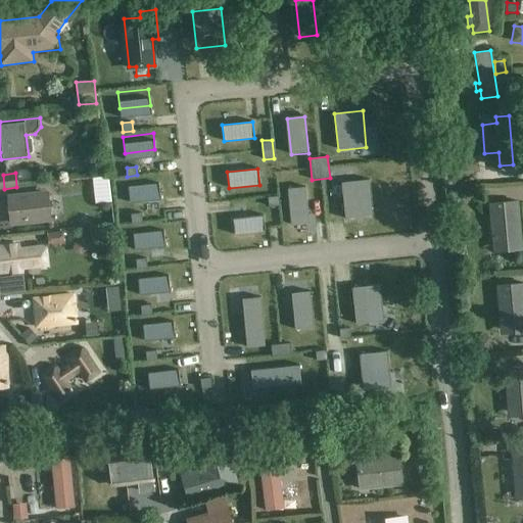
[(344,219),(373,216),(370,179),(341,182),(344,219)]
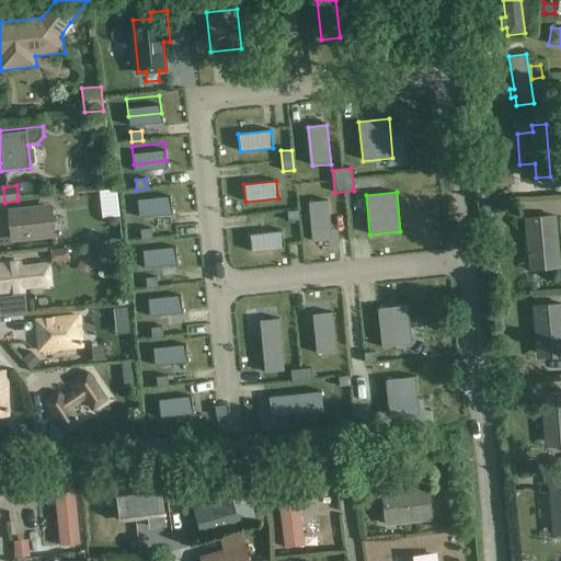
[(170,193),(137,196),(138,214),(171,210),(170,193)]
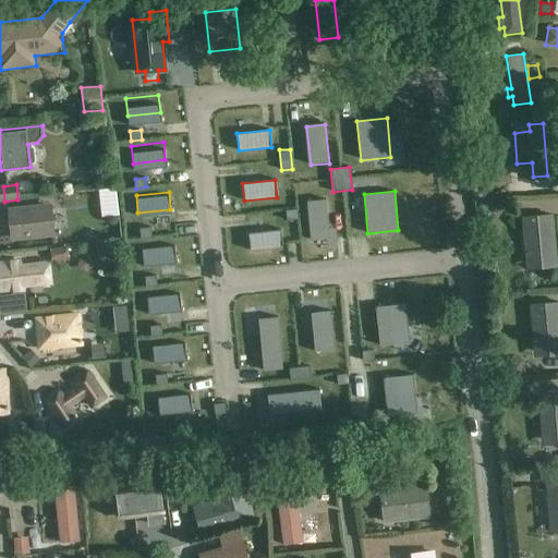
[(306,201),(311,240),(329,238),(325,198),(306,201)]
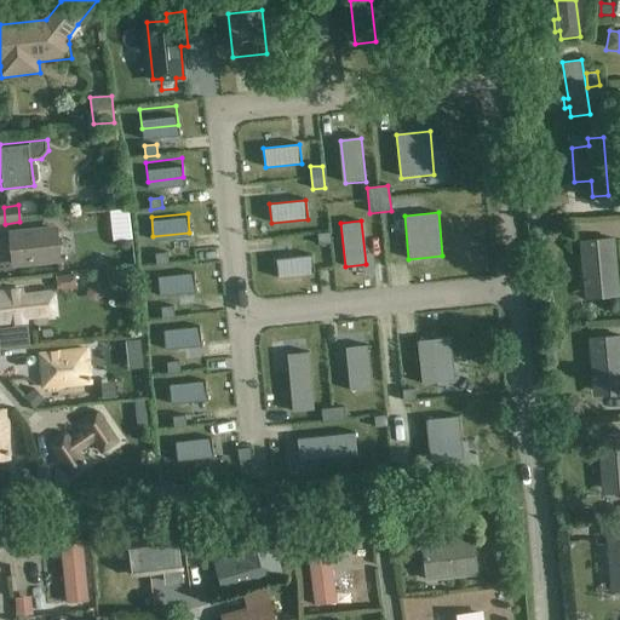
[(56,227),(9,233),(12,265),(59,260),(56,227)]
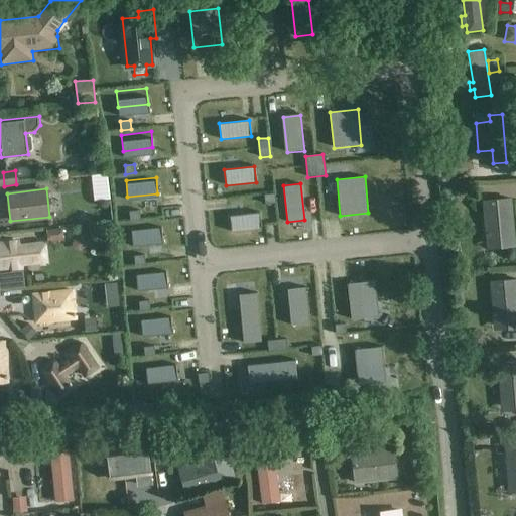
[(265,204),(275,203),(275,194),(264,195),(265,204)]
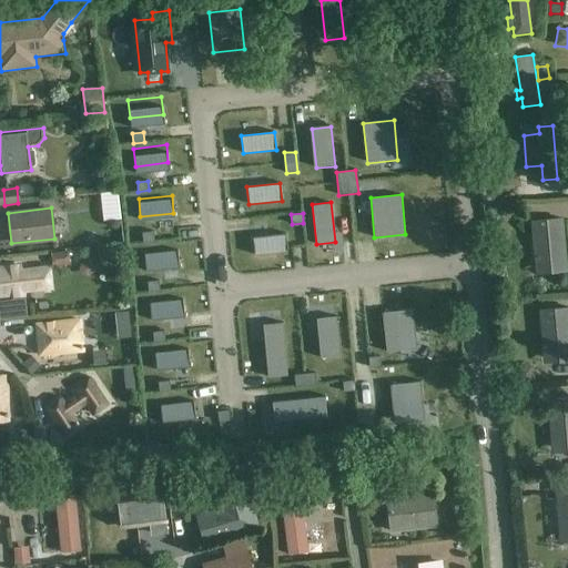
[(547,225),(531,226),(535,257),(549,256),(551,271),(565,270),(560,217),(546,219),(547,225)]
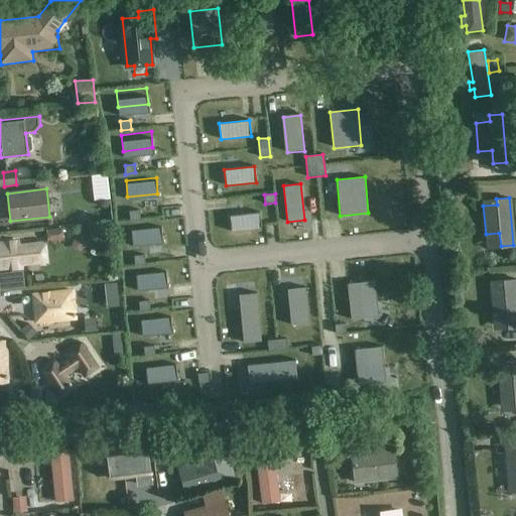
[(129,212),(130,221),(140,220),(139,211),(129,212)]
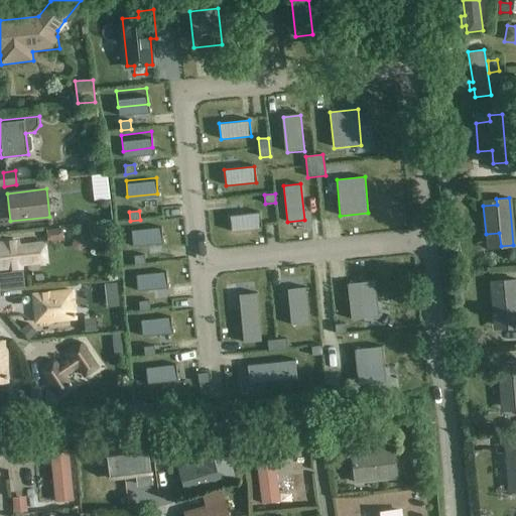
[(231,232),(260,229),(259,213),(229,216),(231,232)]
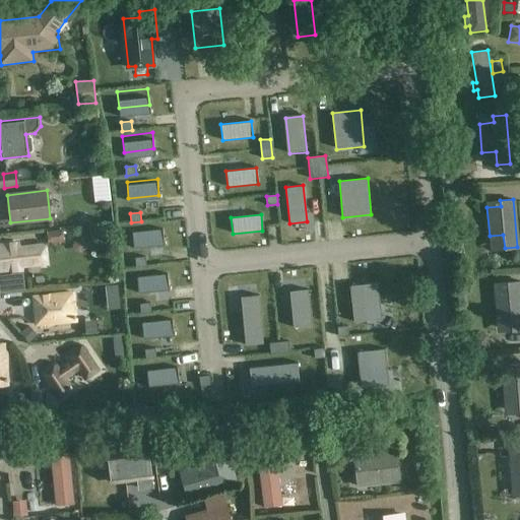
[(161,225),(132,229),(133,245),(164,242),(161,225)]
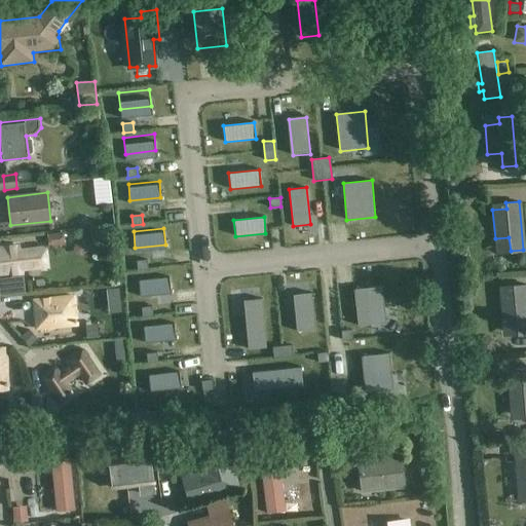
[(65,233),(48,234),(49,248),(66,247),(65,233)]
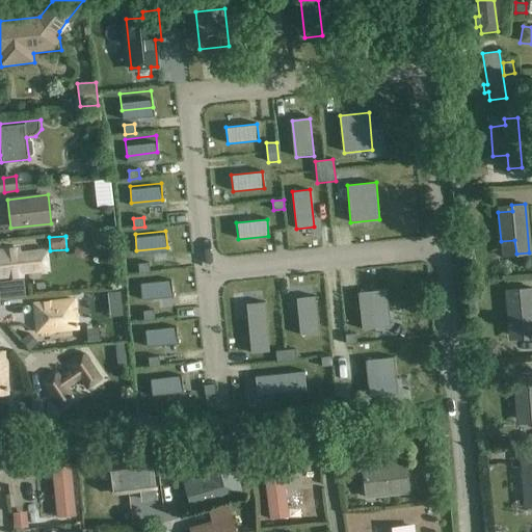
[(9,248),(0,249),(0,278),(12,278),(12,273),(46,270),(44,249),(10,254),(9,248)]
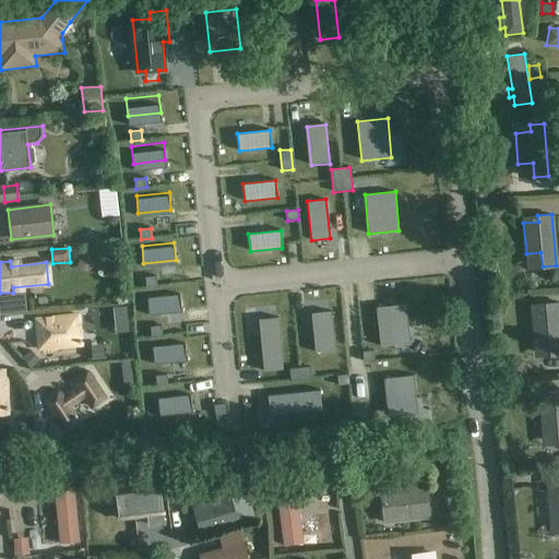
[(145,277),(146,287),(157,286),(156,276),(145,277)]
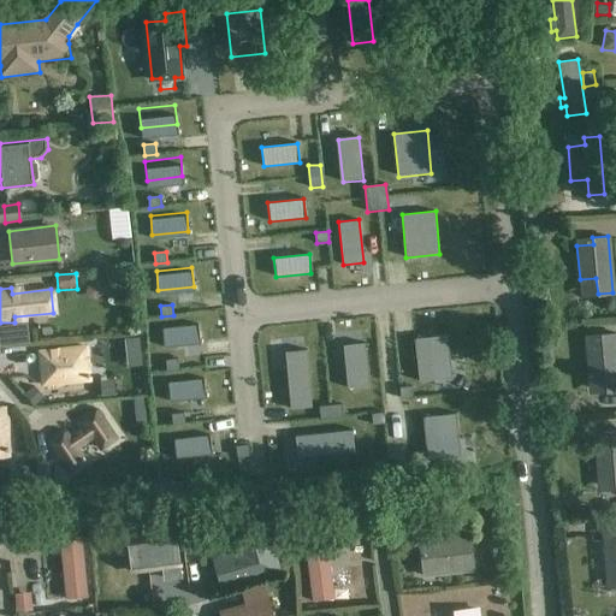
[(197,323),(161,326),(164,345),(200,342),(197,323)]
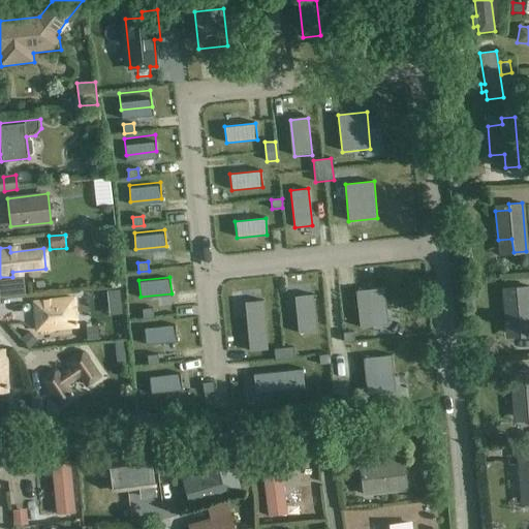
[(517,292),(503,293),(505,323),(520,322),(521,335),(528,334),(528,285),(517,287),(517,292)]
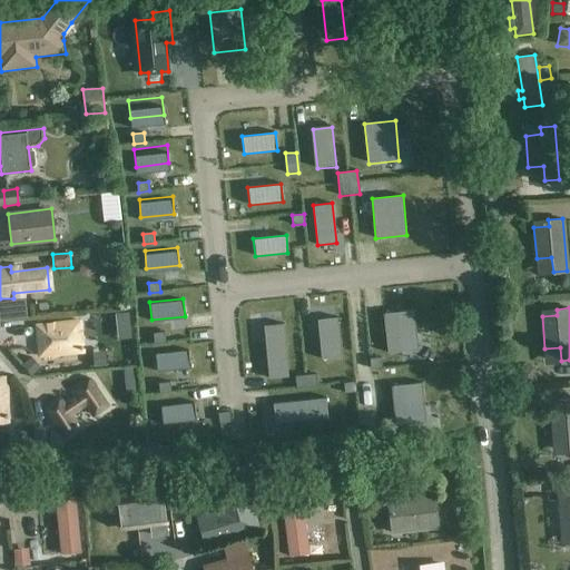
[(387,354),(419,351),(414,311),(384,314),(387,354)]
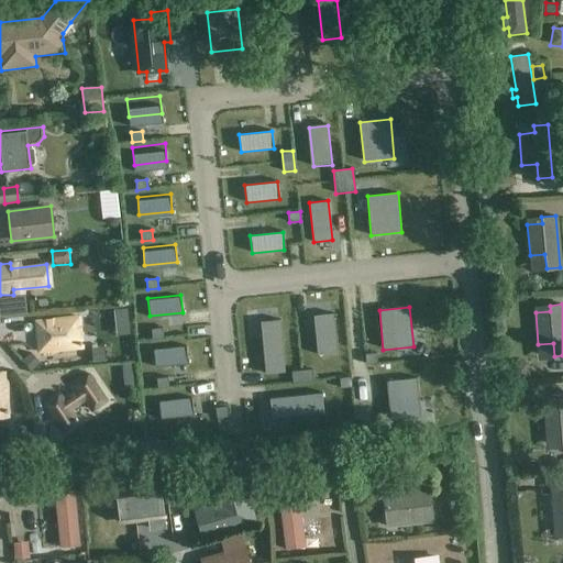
[(114,310),(116,320),(129,319),(128,308),(114,310)]
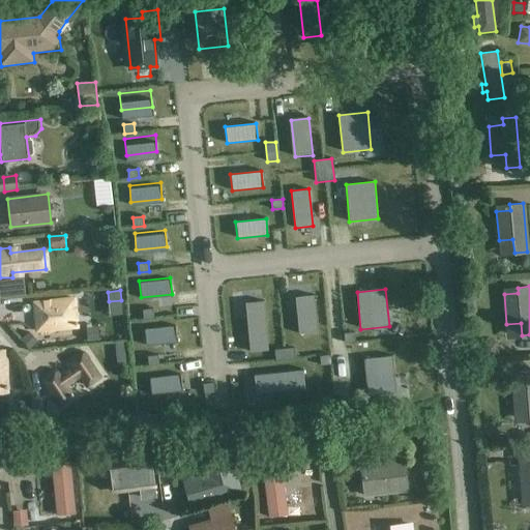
[(296,298),(299,335),(318,333),(314,296),(296,298)]
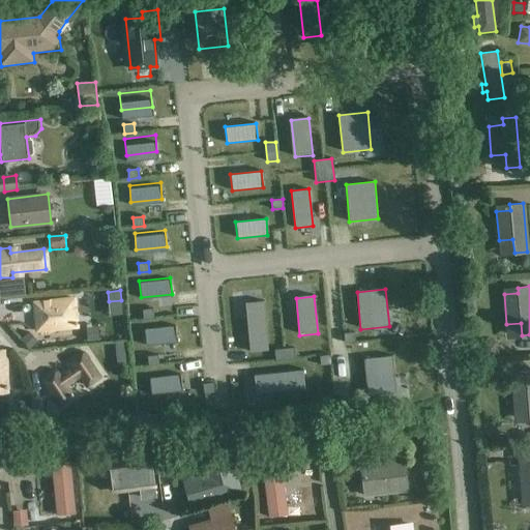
[(74,298),(33,303),(36,331),(77,326),(74,298)]
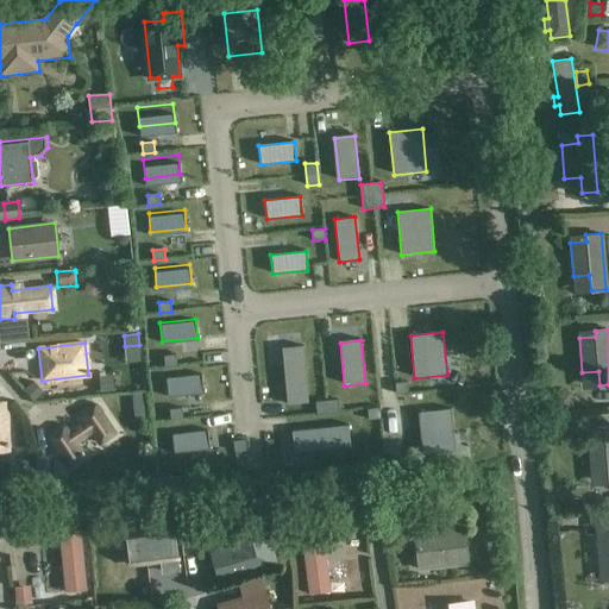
[(282,349),(288,406),(309,403),(302,346),(282,349)]
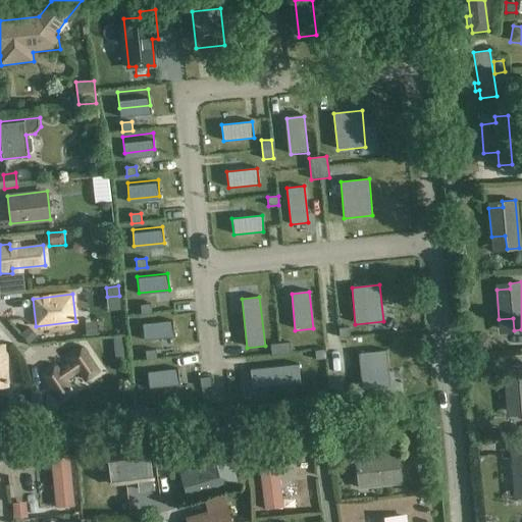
[(142,314),(152,313),(151,305),(141,305),(142,314)]
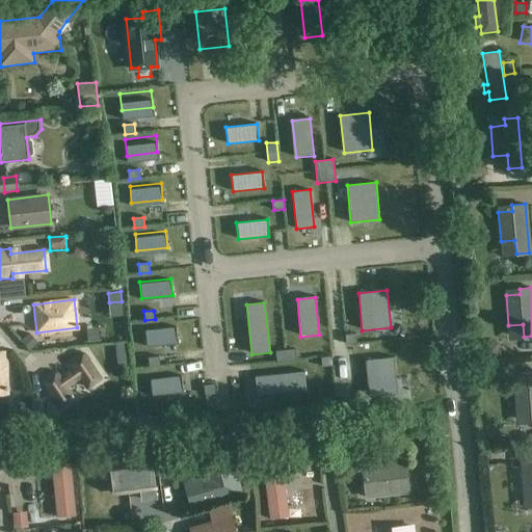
[(176,325),(144,329),(147,345),(178,342),(176,325)]
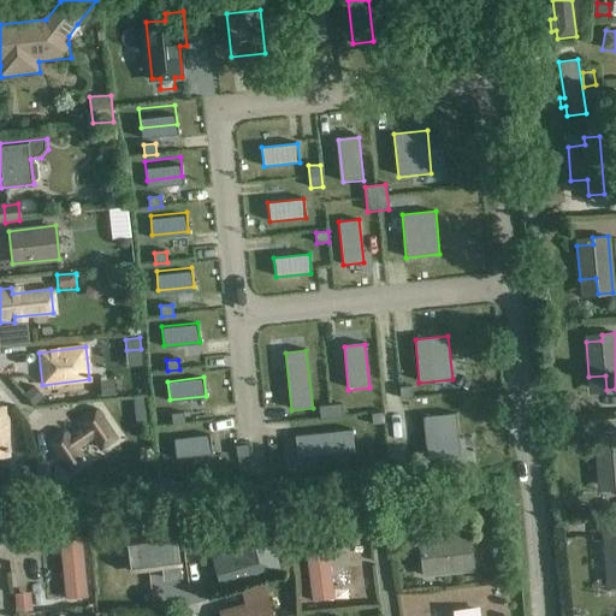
[(34,388),(25,395),(34,406),(42,398),(34,388)]
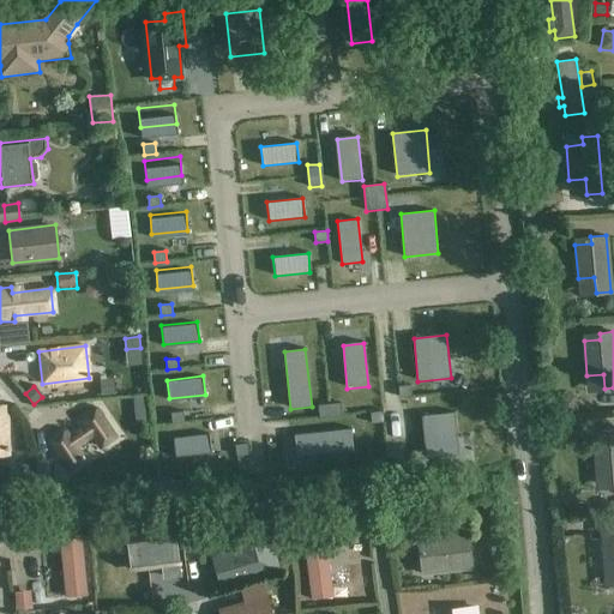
[(411,396),(411,386),(398,386),(399,397),(411,396)]
